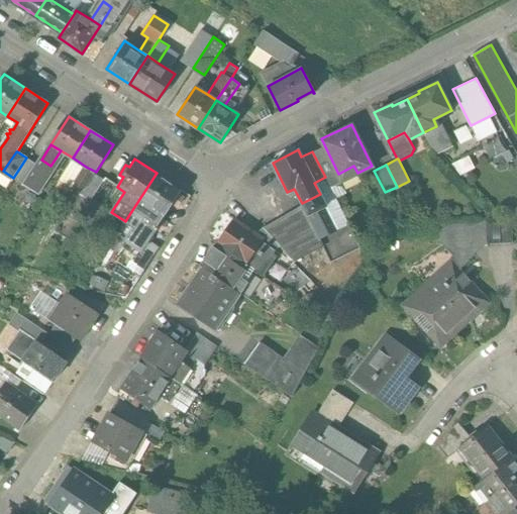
[(96,172),(86,167),(76,182),(84,188),(81,192),(91,199),(105,178),(96,172)]
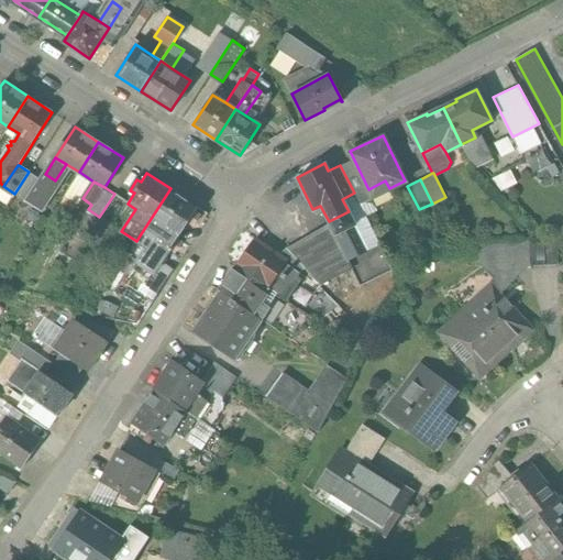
[(197,206),(170,188),(140,235),(143,238),(131,256),(155,272),(197,206)]
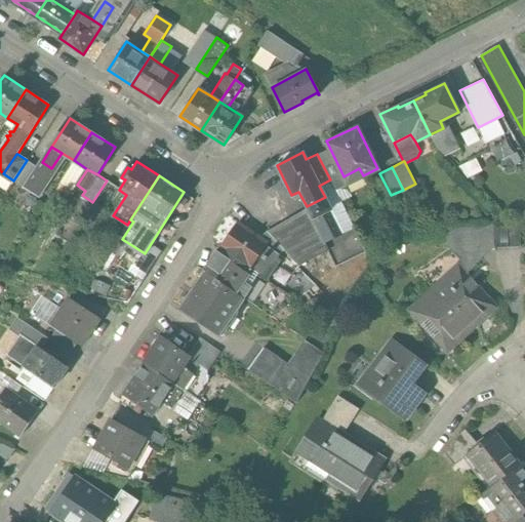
[(330,179),(319,186),(325,197),(307,206),(326,241),(354,227),(330,179)]
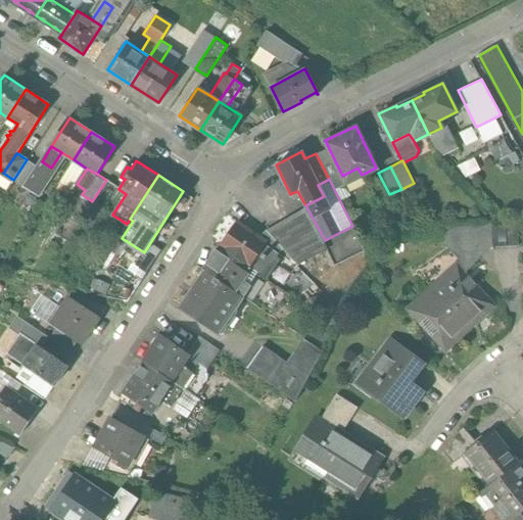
[(281,217),(267,231),(278,242),(284,248),(296,244),(281,217)]
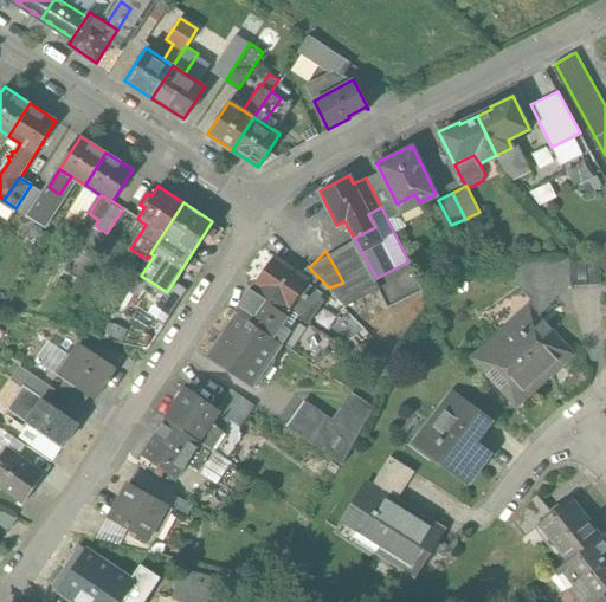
[(599,253),(568,257),(571,284),(601,282),(599,253)]
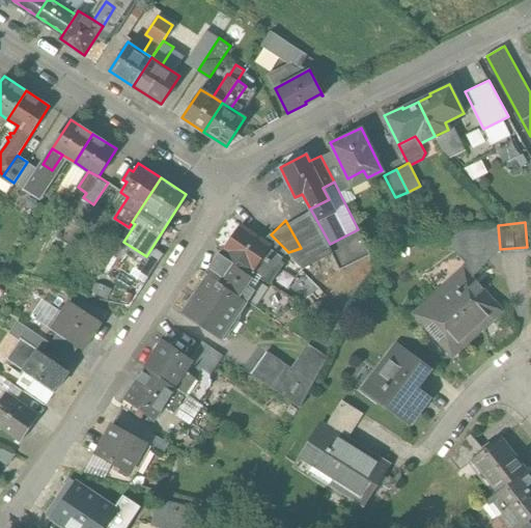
[(263,241),(240,225),(224,249),(253,270),(272,281),(284,262),(274,255),(277,252),(269,246),(270,245),(263,241)]
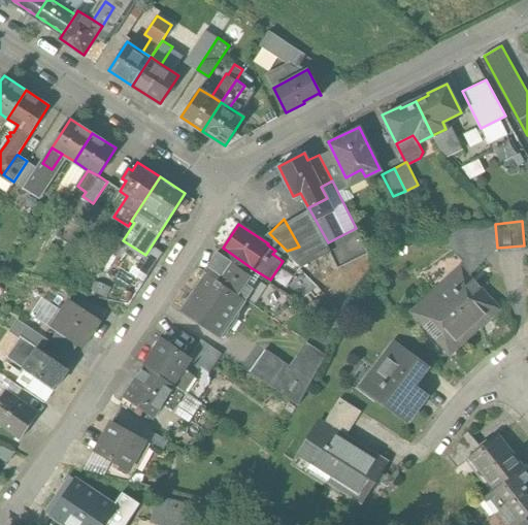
[(281,244),(269,233),(262,239),(268,243),(267,244),(275,251),(281,244)]
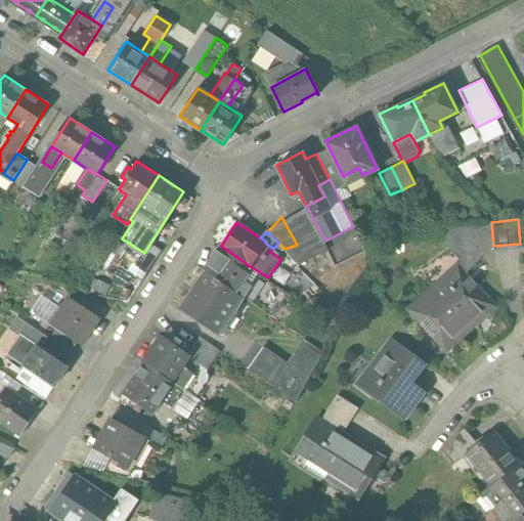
[(250,266),(221,246),(205,270),(234,291),(250,266)]
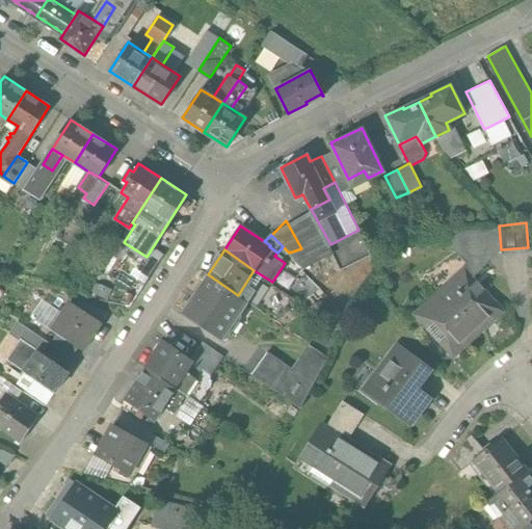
[(463,267),(433,295),(439,301),(421,317),(416,311),(414,312),(452,355),(455,353),(451,349),(482,321),(486,325),(502,310),(463,267)]
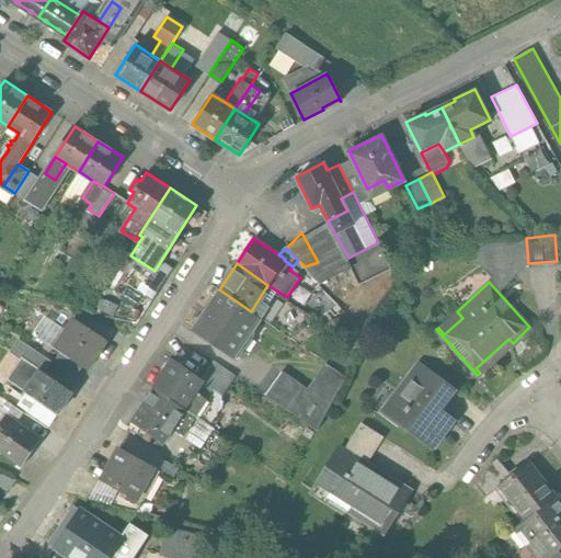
[(251,311),(219,289),(192,329),(231,356),(259,316),(251,311)]
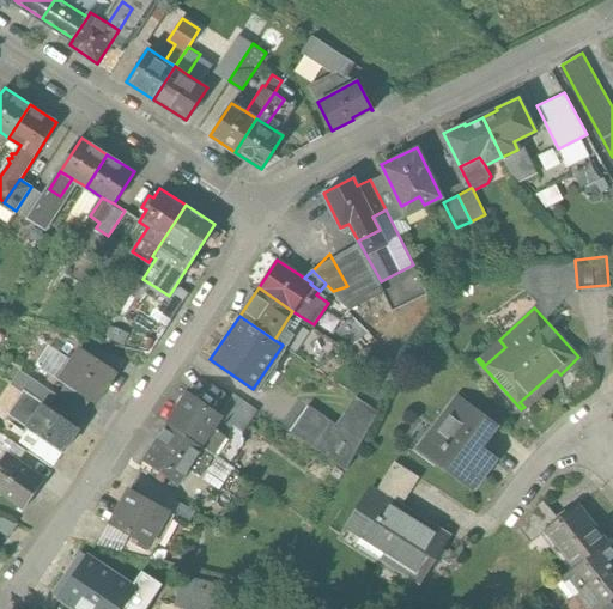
[(49,352),(30,340),(22,353),(41,366),(49,352)]
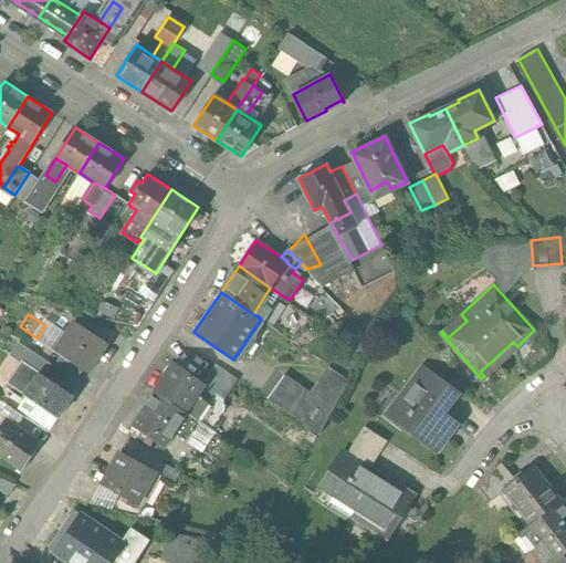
[(107,343),(75,321),(55,351),(87,373),(107,343)]
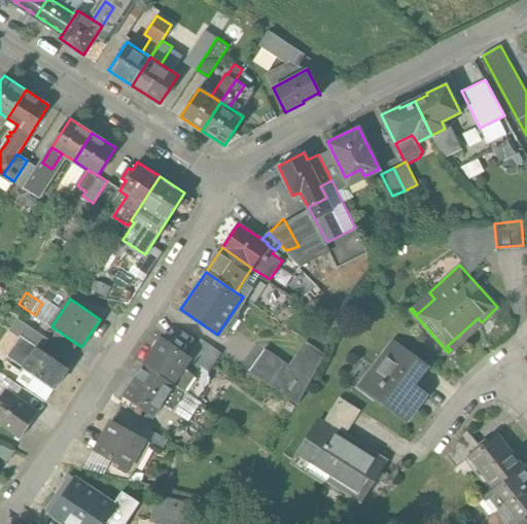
[(48,339),(27,325),(21,336),(41,349),(48,339)]
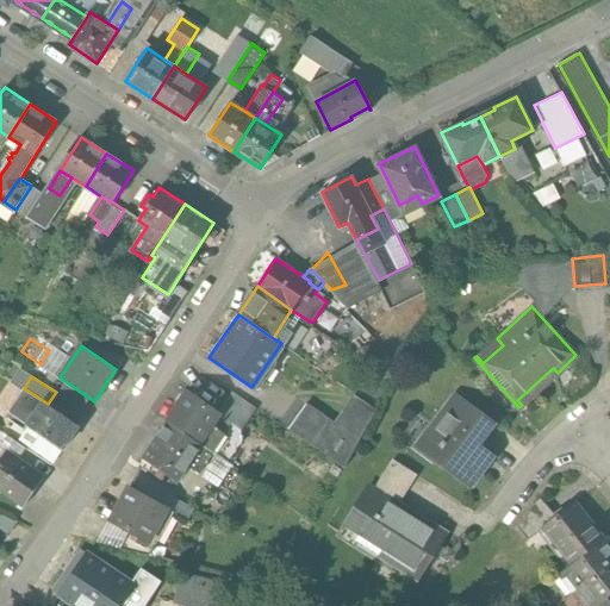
[(48,404),(24,388),(7,411),(62,450),(79,425),(48,404)]
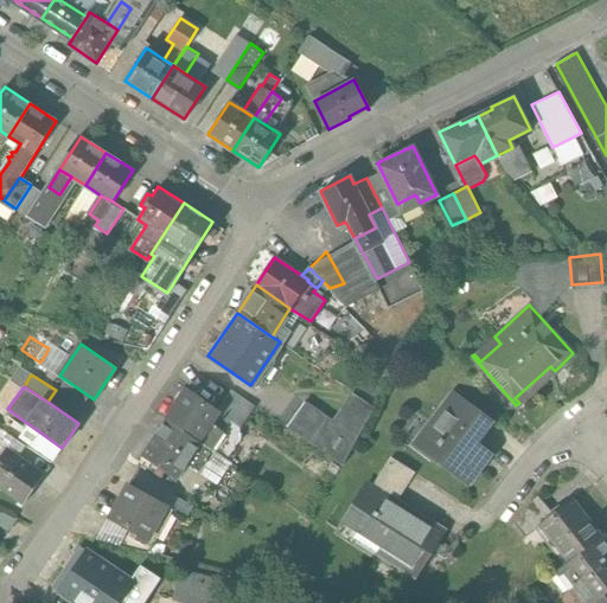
[(166,417),(199,441),(221,410),(186,386),(166,417)]
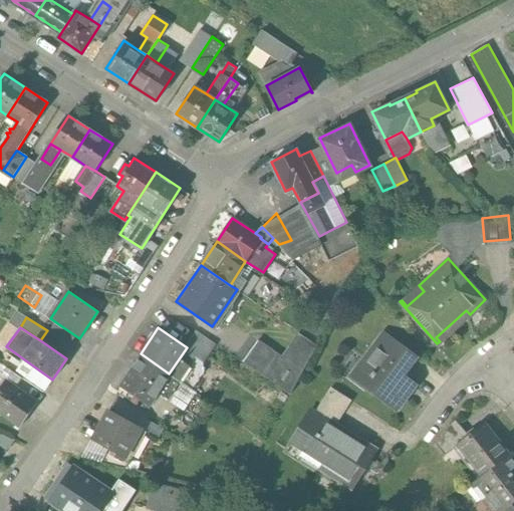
[(249,329),(237,352),(248,358),(259,335),(249,329)]
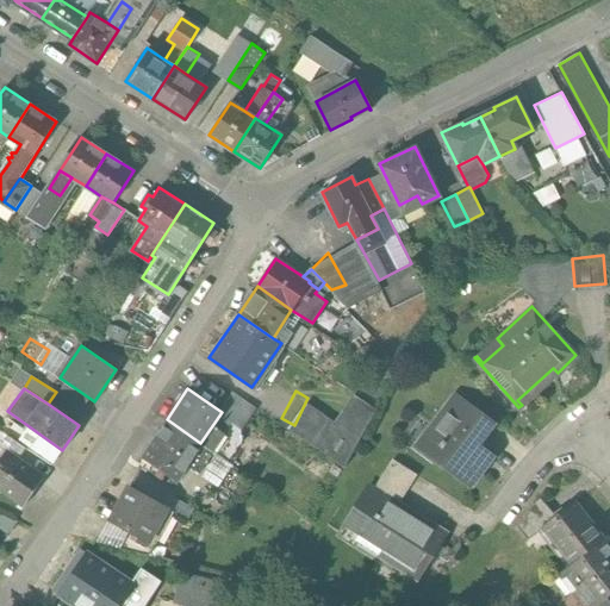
[(456,393),(417,444),(472,483),(493,453),(475,439),(491,418),(456,393)]
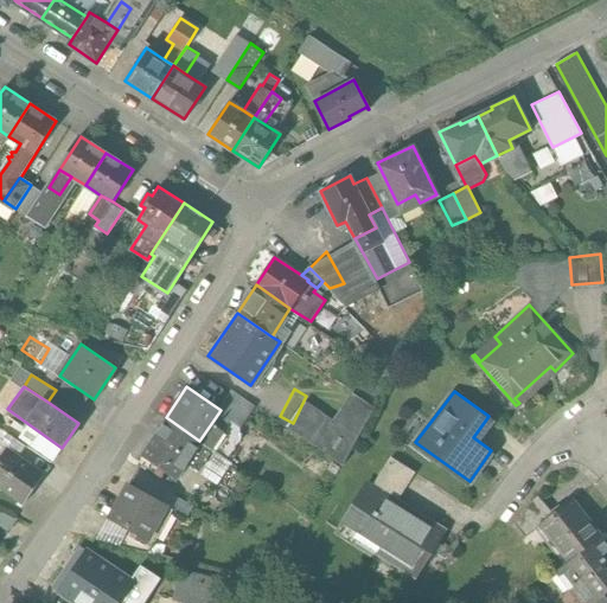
[(332,418),(308,403),(292,428),(315,443),(332,418)]
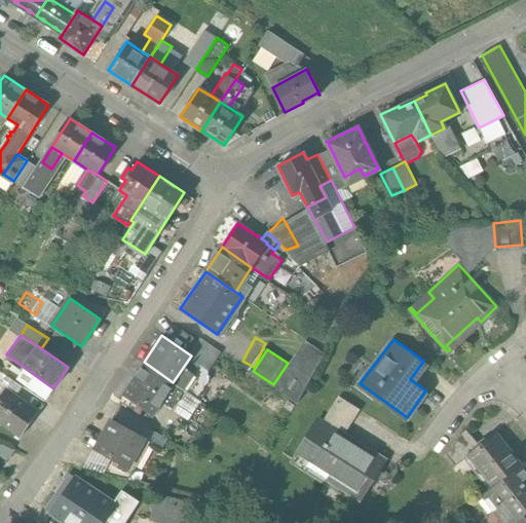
[(173,382),(144,362),(122,395),(136,404),(134,408),(140,412),(143,408),(152,414),(160,401),(173,382)]
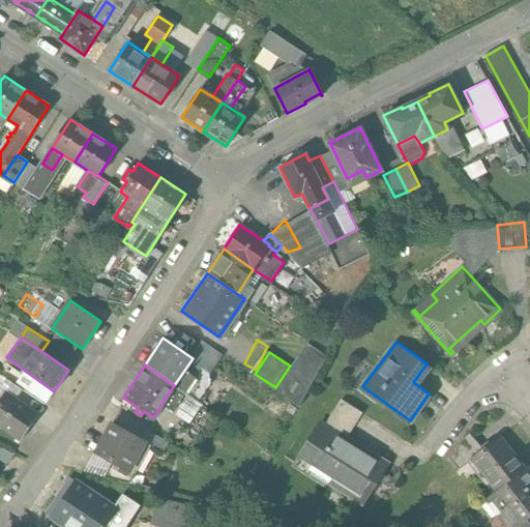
[(54,391),(35,379),(28,389),(47,402),(54,391)]
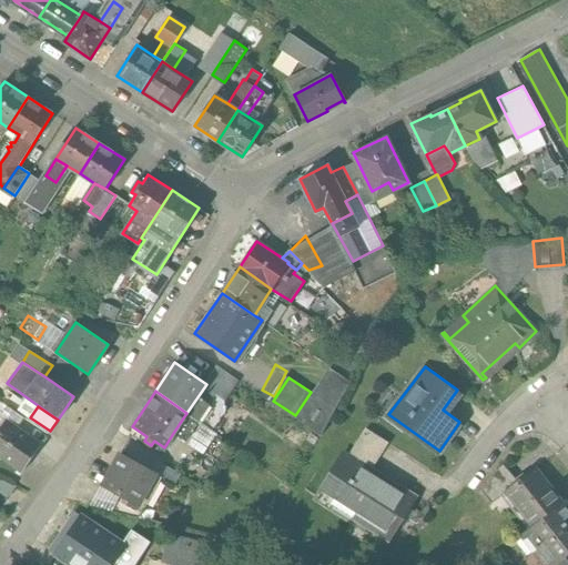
[(196,420),(186,413),(173,433),(183,440),(196,420)]
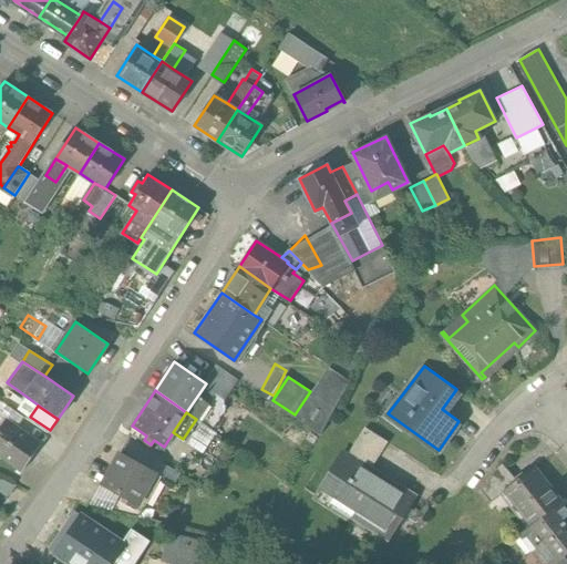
[(4,419),(0,424),(0,450),(28,469),(43,447),(4,419)]
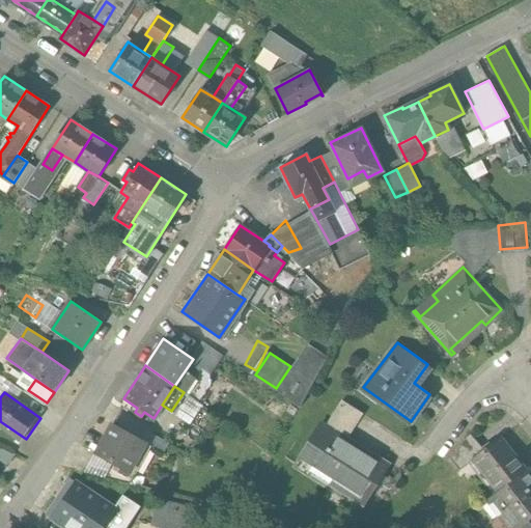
[(342,398),(330,419),(351,433),(363,412),(342,398)]
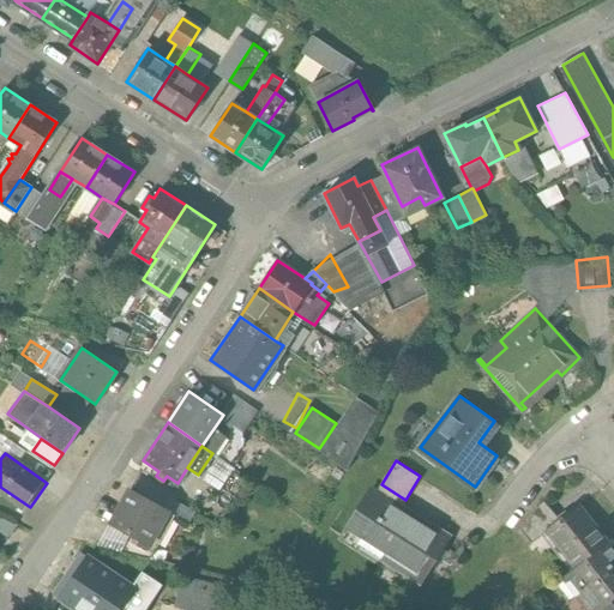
[(167,509),(127,488),(109,523),(149,544),(167,509)]
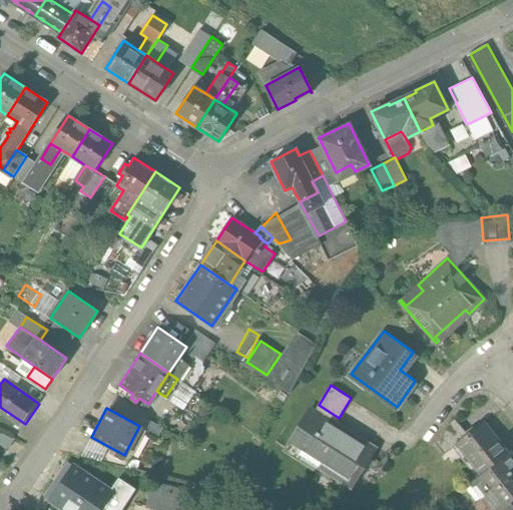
[(365,442),(325,417),(316,431),(301,454),(300,455),(318,467),(322,462),(337,471),(333,477),(351,488),(377,446),(370,441),(365,442)]
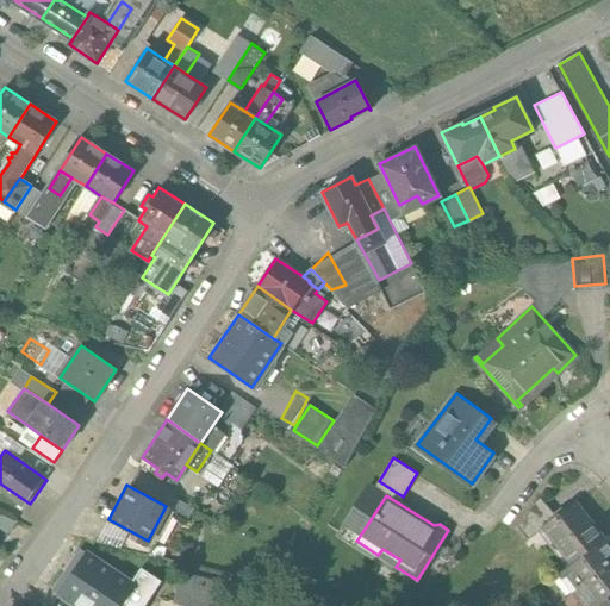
[(603,538),(574,500),(542,525),(572,562),(603,538)]
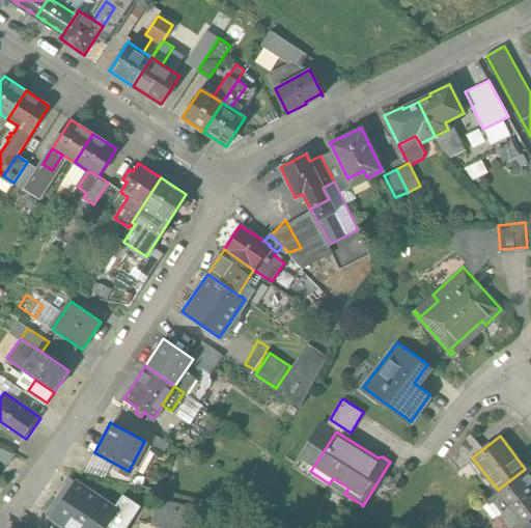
[(327,446),(315,439),(300,464),(311,470),(327,446)]
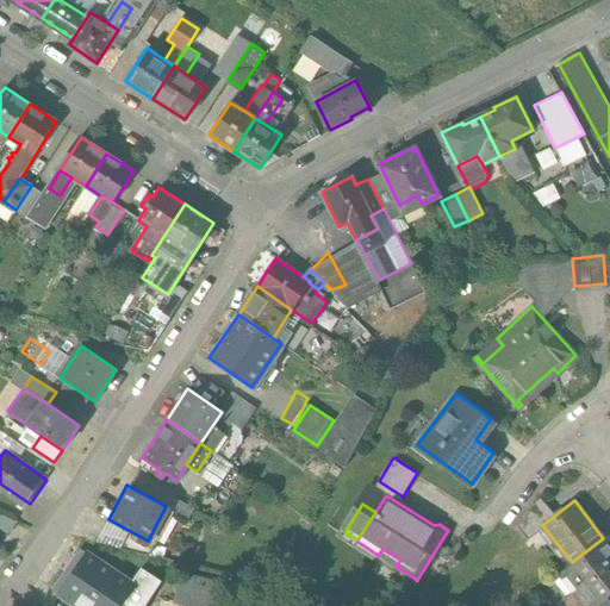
[(572,562),(565,568),(578,585),(576,587),(590,605),(592,605),(607,595),(609,592),(609,547),(603,538),(572,562)]
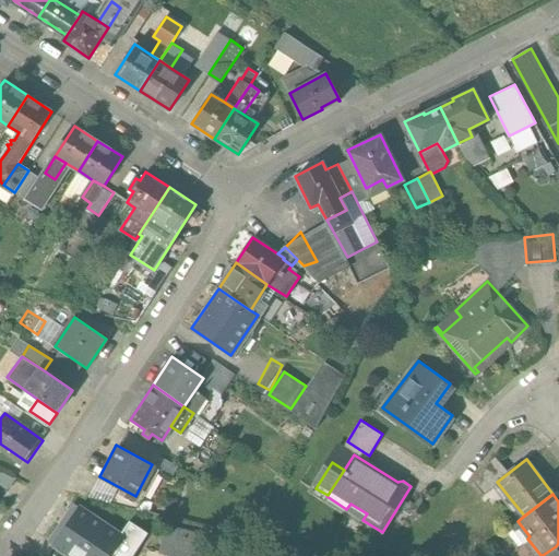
[(120,534),(79,507),(55,543),(70,553),(67,555),(132,555),(147,532),(129,520),(120,534)]
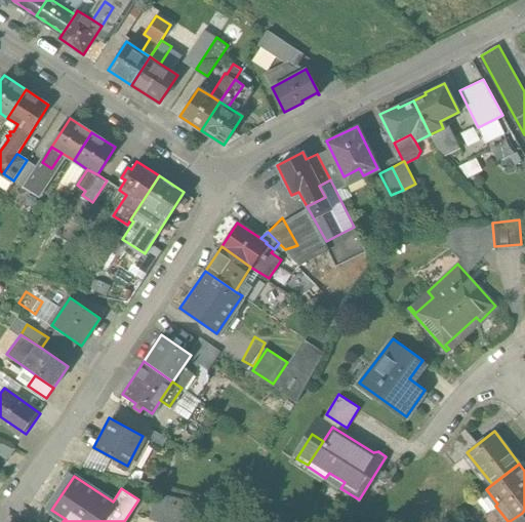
[(510,521),(524,521),(524,516),(522,513),(510,521)]
